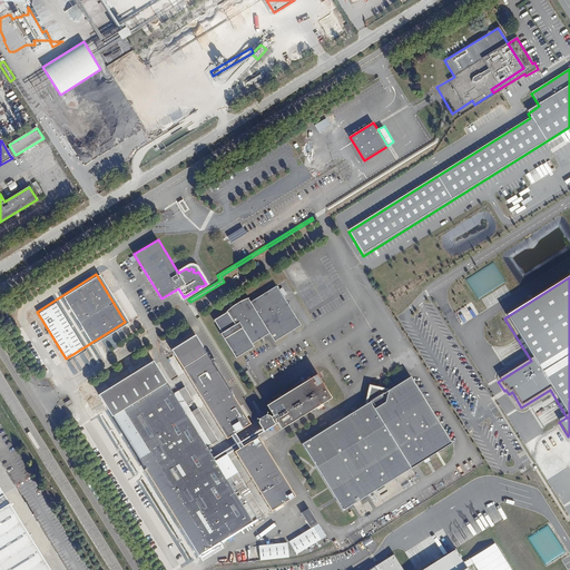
[(220,332),(219,333),(234,357),(253,346),(252,343),(268,333),(274,342),(300,325),(296,318),(305,313),(284,279),(249,302),(247,297),(242,300),(234,304),(233,304),(229,306),(225,312),(213,320),(220,332)]
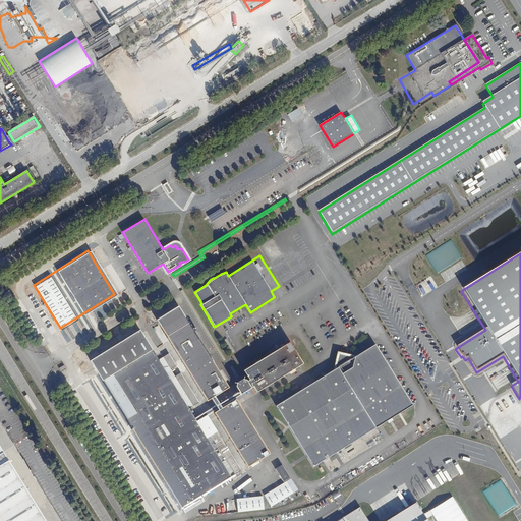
[(177,305),(156,319),(206,400),(218,393),(220,392),(227,387),(177,305)]
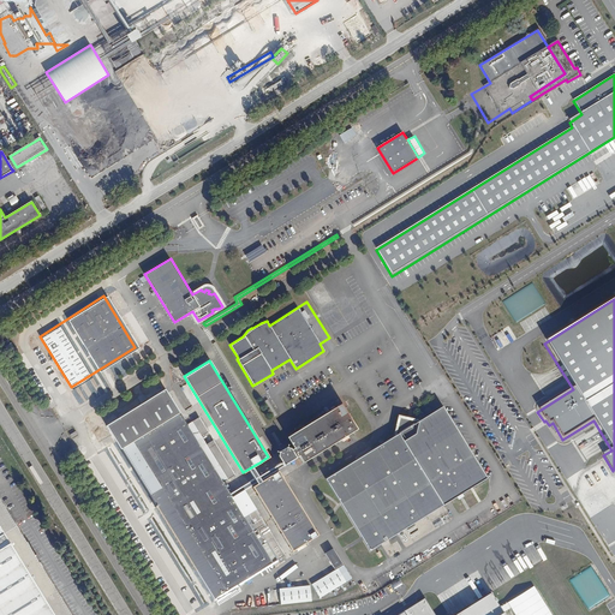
[(230,494),(221,481),(233,473),(212,439),(204,443),(199,435),(207,430),(197,416),(186,423),(165,388),(107,424),(154,501),(151,505),(153,507),(154,508),(156,506),(213,598),(258,571),(272,562),(243,515),(232,497),(231,496),(230,494)]
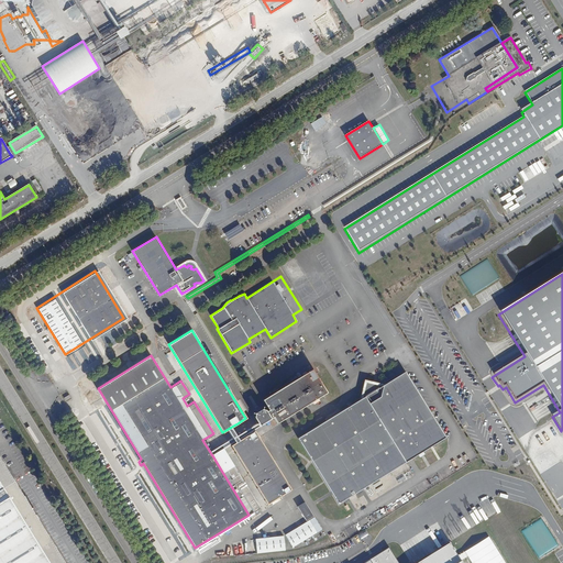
[(253,417),(256,423),(258,426),(273,417),(276,423),(326,393),(311,370),(262,400),(267,410),(266,411),(265,410),(258,408),(254,410),(253,417)]
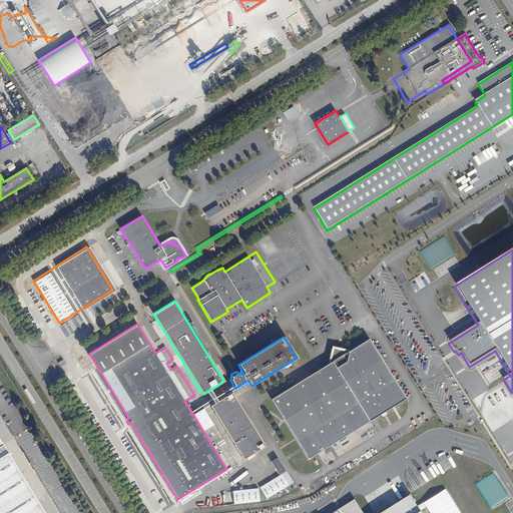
[(270,399),(306,459),(404,400),(368,340),(348,352),(332,348),(328,364),(270,399)]
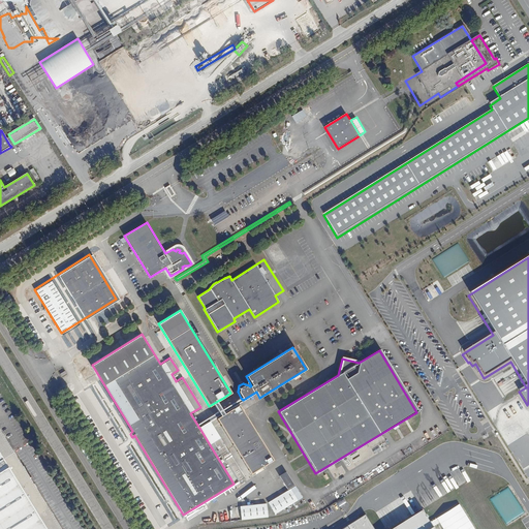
[(223,398),(221,399),(225,407),(197,425),(198,427),(227,410),(228,411),(230,409),(229,408),(243,400),(241,398),(228,405),(223,398)]
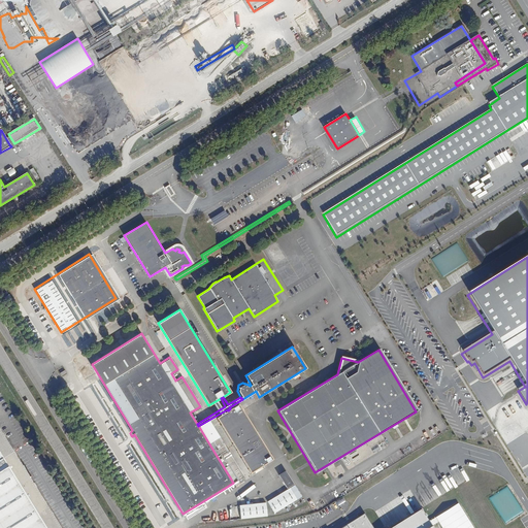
[(271,459),(237,404),(230,408),(228,410),(216,418),(250,472),(252,470),(254,473),(262,468),(260,466),(271,459)]
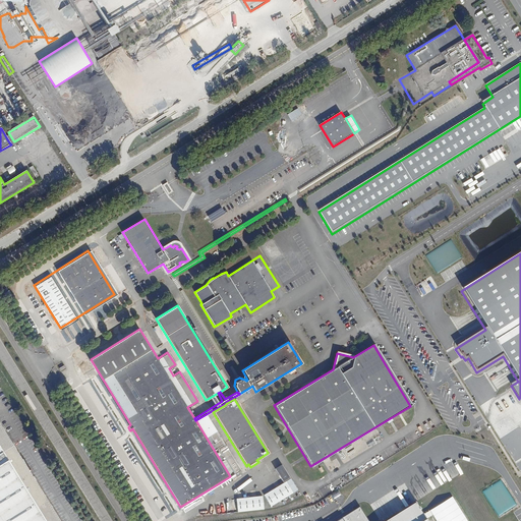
[(206,437),(230,476),(238,470),(206,415),(197,420),(208,436),(206,437)]
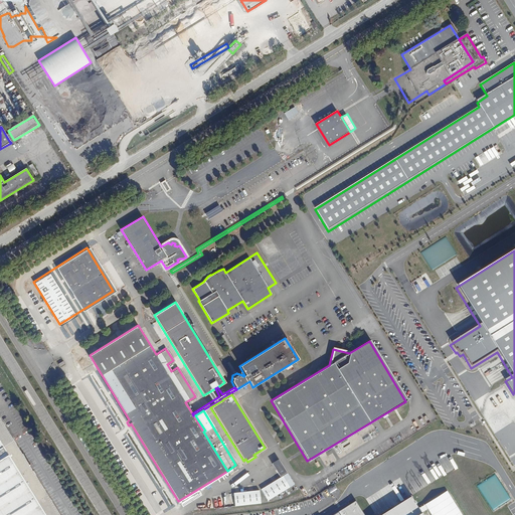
[(205,431),(195,415),(194,416),(203,432),(205,431)]
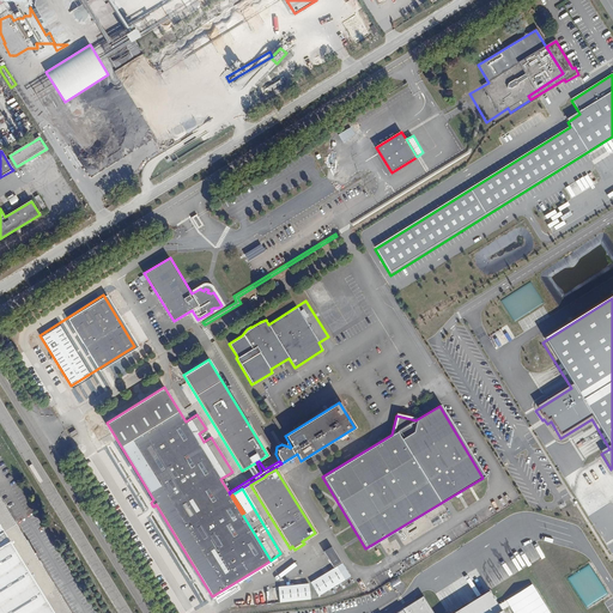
[(0,612),(70,612),(0,499),(0,612)]
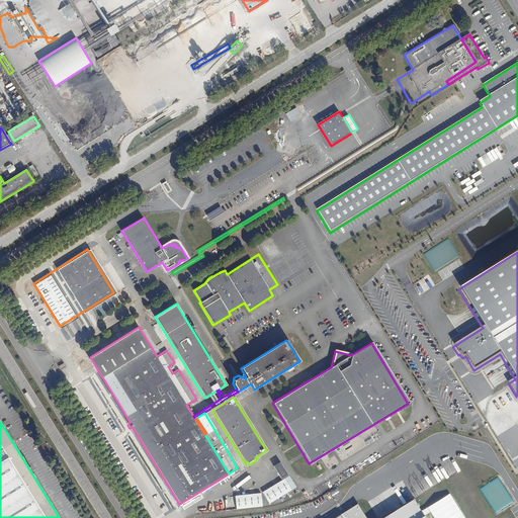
[(287,475),(280,463),(273,467),(281,479),(287,475)]
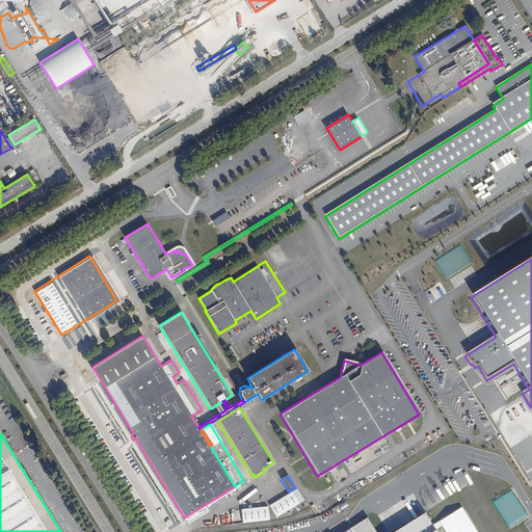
[(238,490),(235,486),(223,494),(227,498),(238,490)]
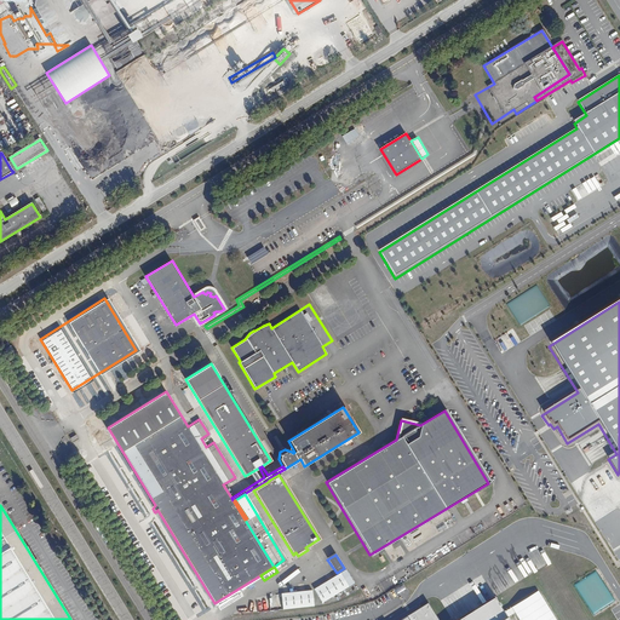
[(345,580),(342,574),(315,590),(322,603),(354,584),(349,577),(345,580)]
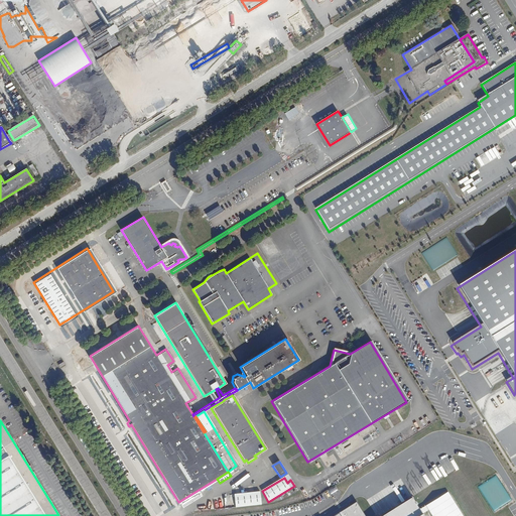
[(465,515),(449,491),(427,505),(433,515),(465,515)]
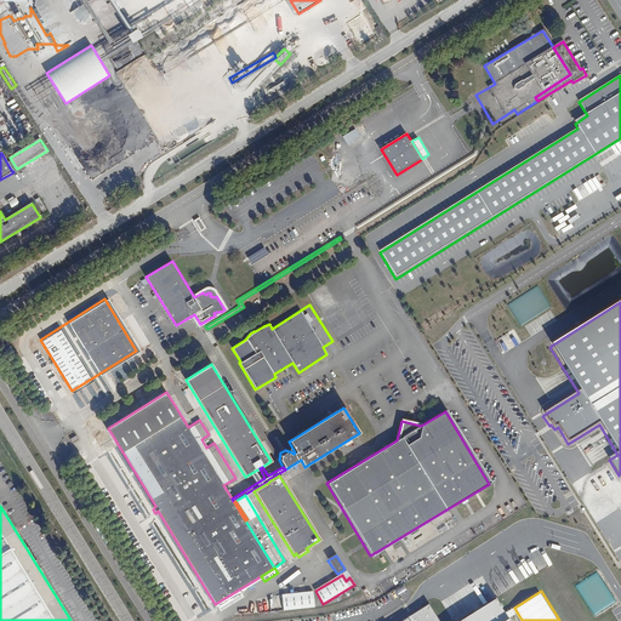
[(609,591),(604,593),(610,605),(616,602),(609,591)]
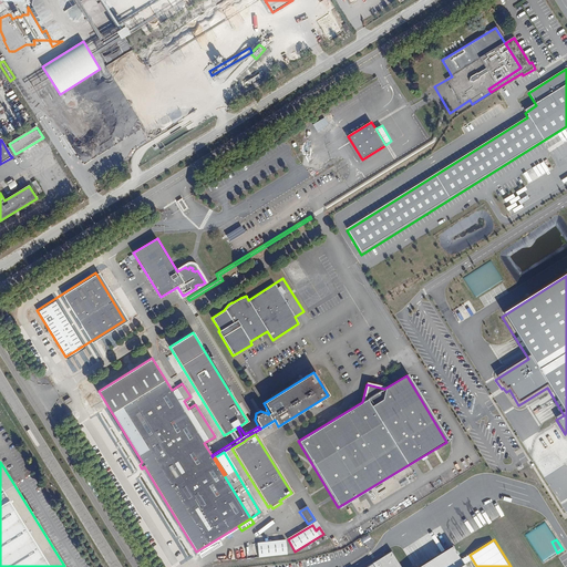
[(286,555),(285,542),(257,544),(258,557),(286,555)]
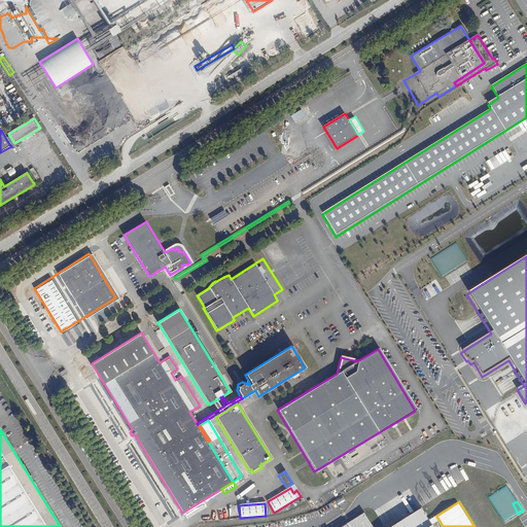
[(429,526),(434,524),(424,507),(392,526),(429,526)]
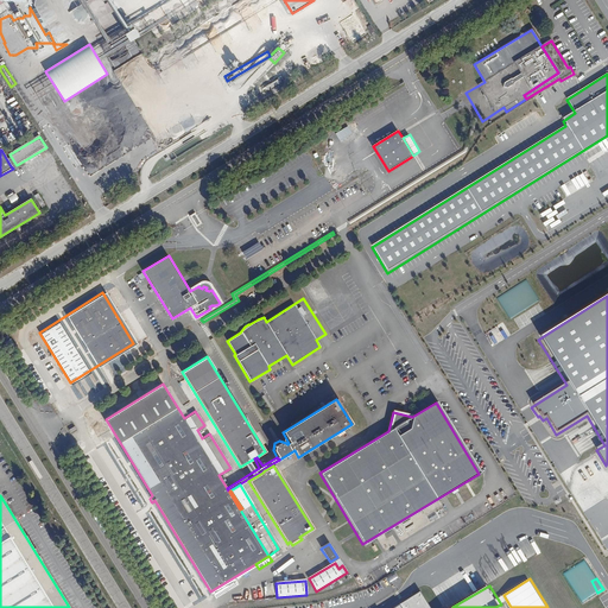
[(432,607),(422,591),(403,603),(405,607),(432,607)]
